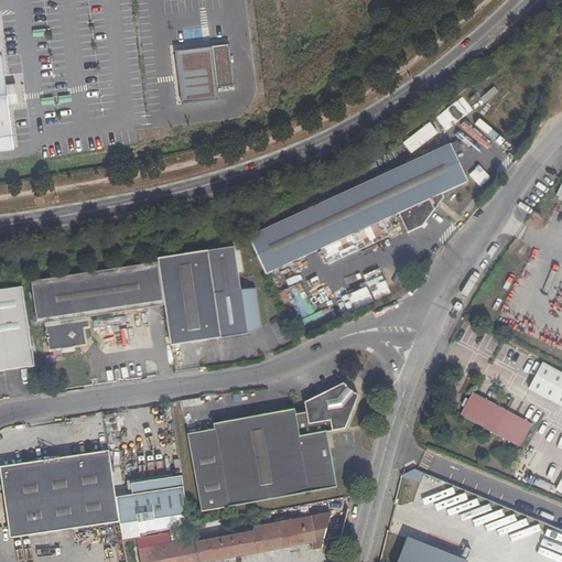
[(0,150),(13,148),(8,103),(6,103),(11,147),(0,148),(0,64),(2,85),(6,85),(0,40),(0,150)]
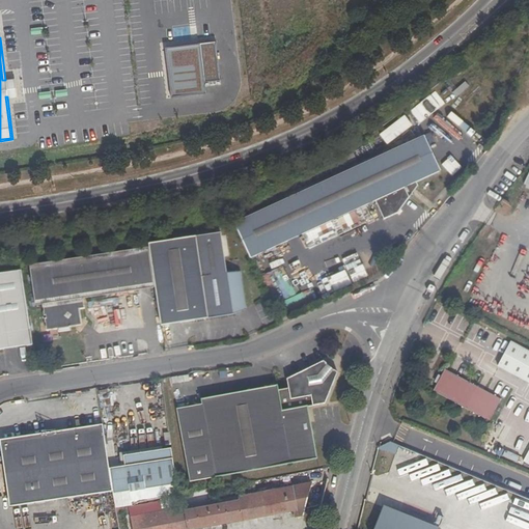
[(222,78),(218,42),(168,50),(173,93),(206,91),(205,82),(222,78)]
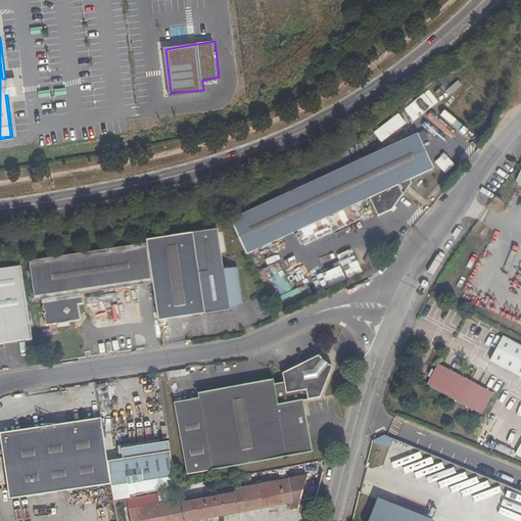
[(0,137),(10,136),(5,95),(7,95),(14,94),(14,88),(12,78),(6,79),(5,79),(2,79),(0,59),(0,137)]
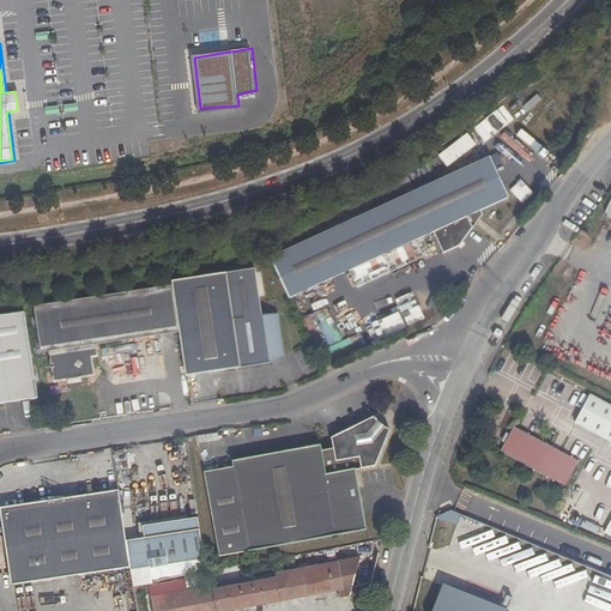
[(494,132),(513,115),(501,102),(482,118),(494,132)]
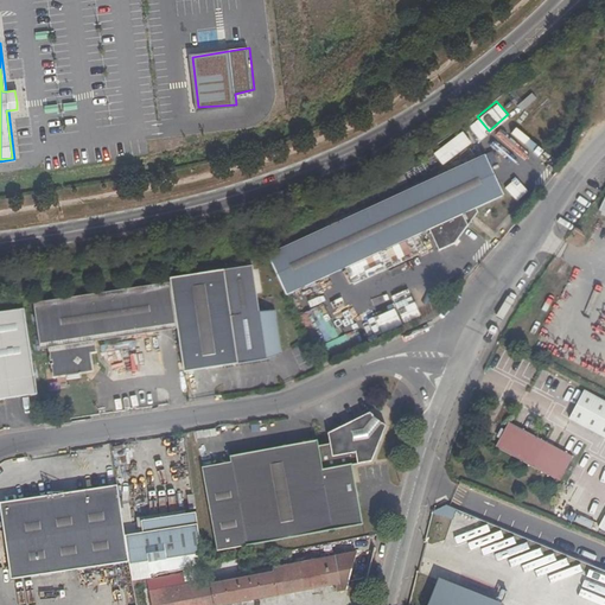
[(502,193),(483,153),(265,253),(284,293),(427,229),(437,250),(452,243),(476,211),(475,207),(502,193)]
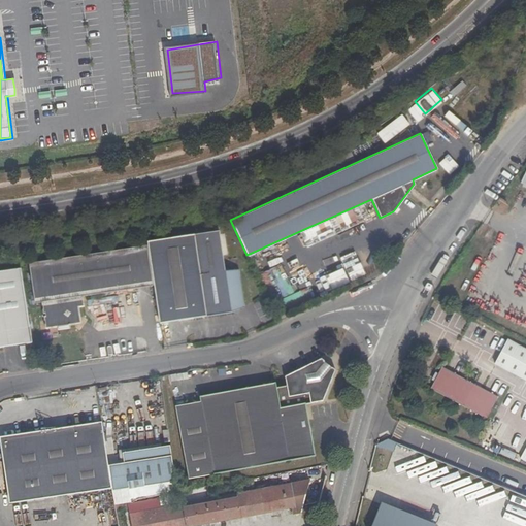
[(343,159),(353,156),(350,151),(341,154),(343,159)]
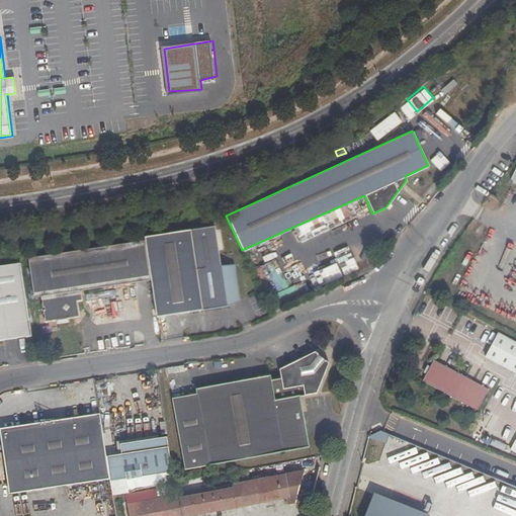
[(220,265),(213,226),(143,235),(144,240),(150,279),(155,316),(221,307),(221,303),(238,299),(233,263),(220,265)]
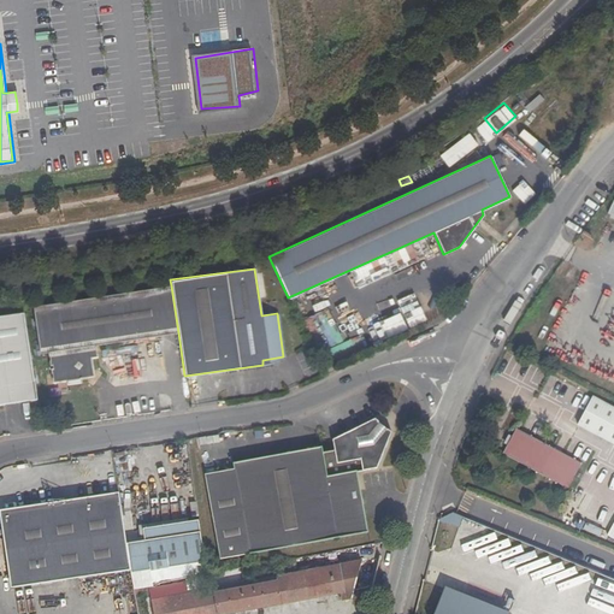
[(95,344),(178,332),(171,285),(31,306),(39,352),(47,352),(52,381),(66,379),(66,382),(80,381),(80,377),(93,375),(90,356),(96,355),(95,344)]
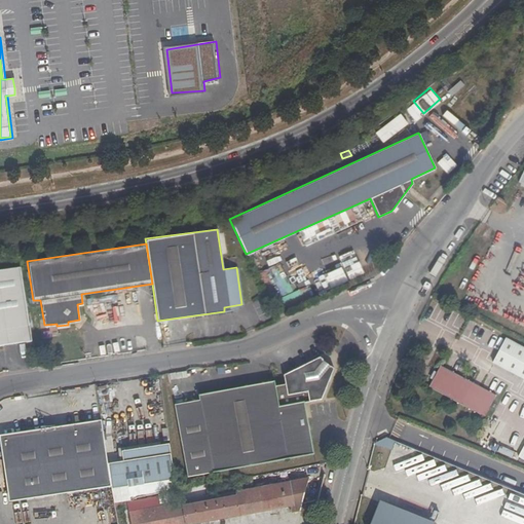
[(0,329),(29,324),(20,266),(0,268),(0,344),(2,344),(0,329)]
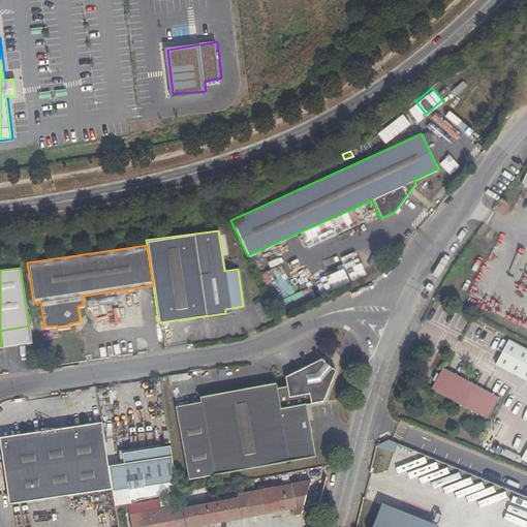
[(286,314),(284,309),(274,314),(277,318),(286,314)]
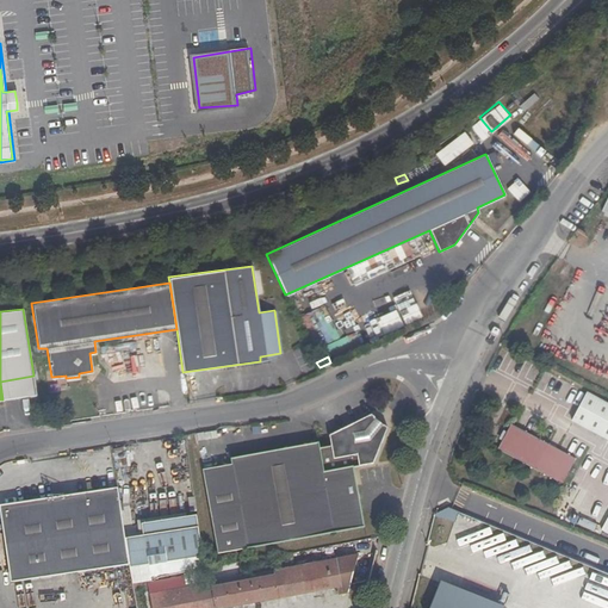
[(2,399),(36,394),(33,376),(0,382),(2,399)]
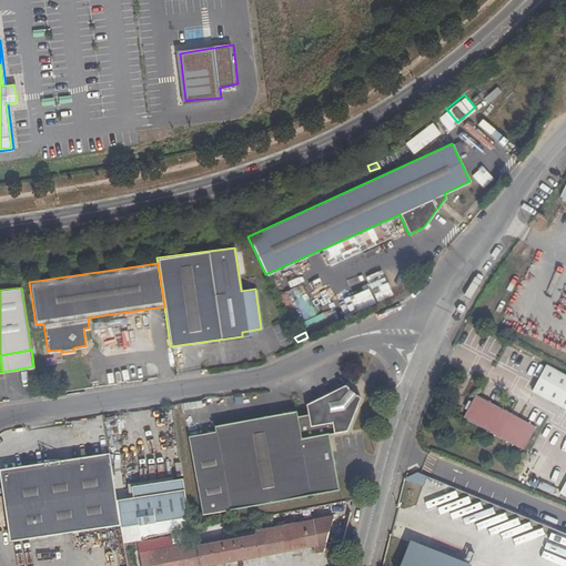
[(565,374),(563,373),(549,398),(565,406),(565,374)]
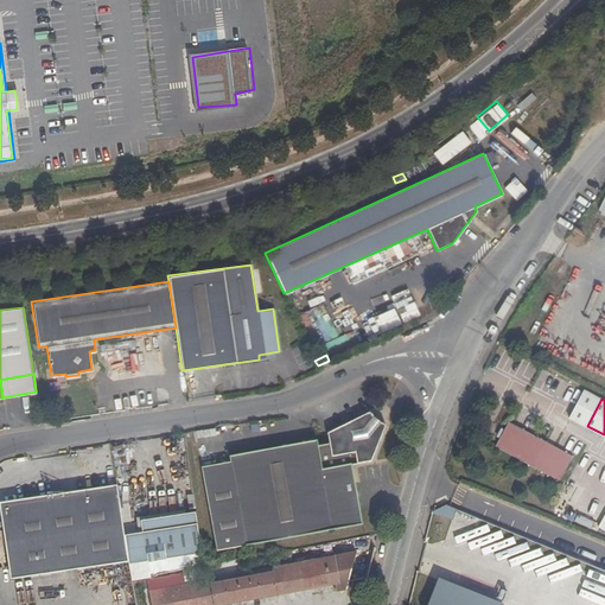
[(316,444),(316,439),(260,449),(274,539),(361,523),(350,464),(370,460),(383,425),(368,409),(326,431),(328,443),(316,444)]
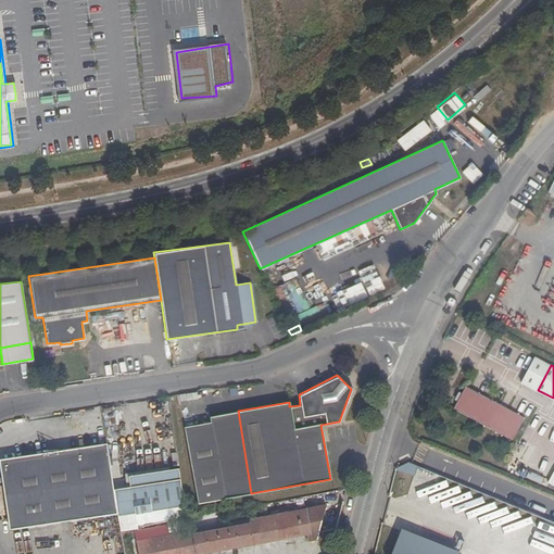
[(28,378),(29,385),(41,383),(40,376),(28,378)]
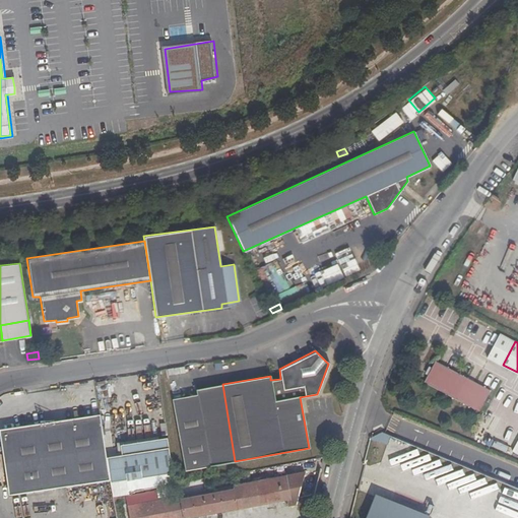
[(444,369),(432,391),(489,418),(499,397),(444,369)]
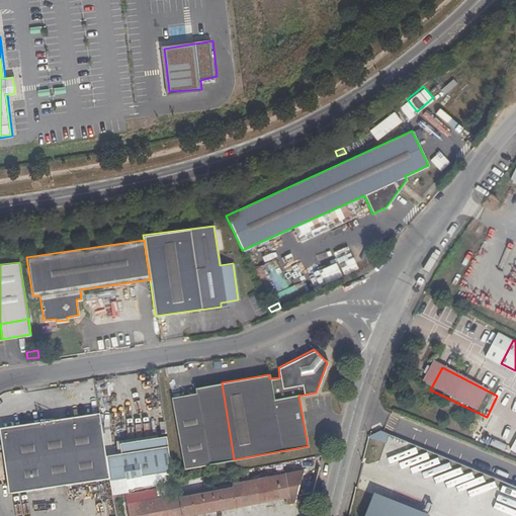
[(183,468),(234,459),(222,382),(194,388),(195,393),(170,397),(183,468)]
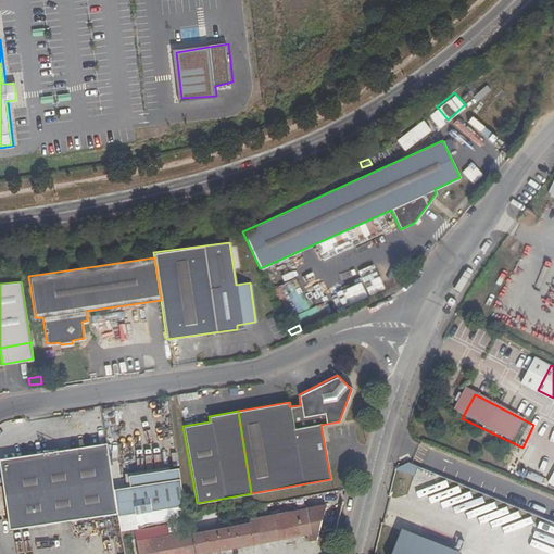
[(116,513),(112,488),(105,443),(1,457),(11,528),(116,513)]
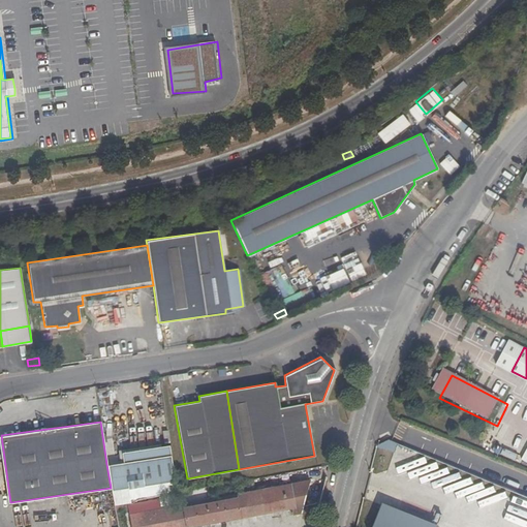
[(169,445),(121,452),(122,463),(171,456),(169,445)]
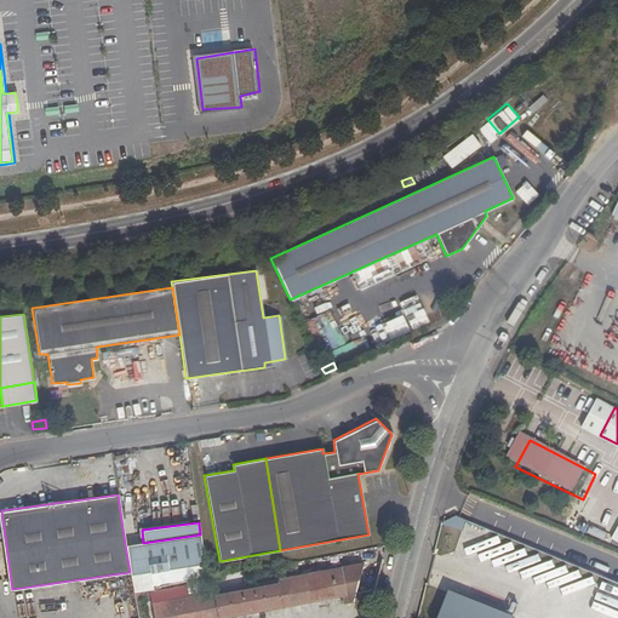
[(130,572),(130,576),(205,565),(200,534),(143,543),(125,544),(130,572)]
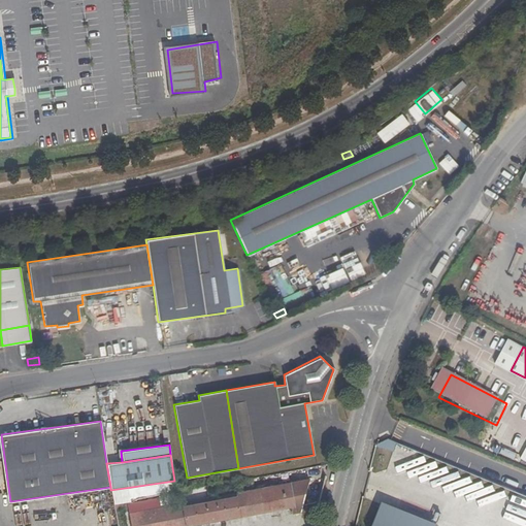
[(308,479),(159,506),(158,504),(157,496),(126,502),(130,525),(182,525),(290,506),(290,513),(300,511),(308,479)]
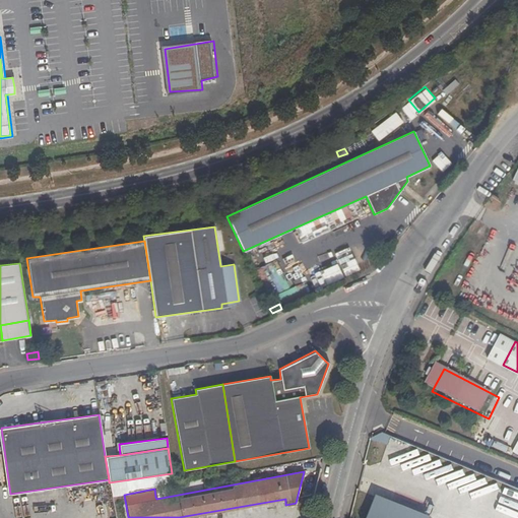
[(176,493),(174,486),(154,489),(155,497),(176,493)]
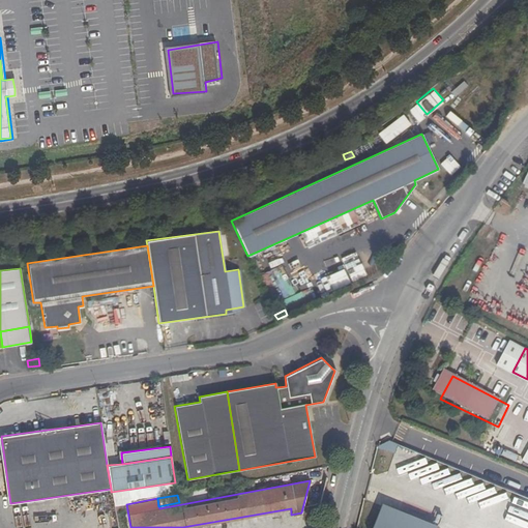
[(380,502),(370,527),(435,527),(437,524),(380,502)]
